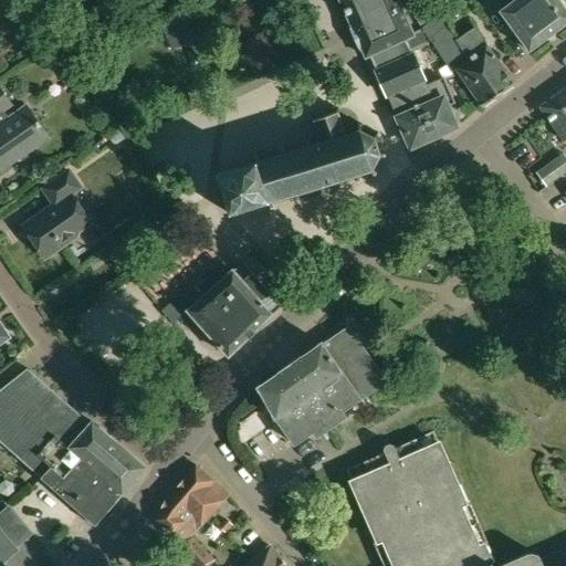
[(339,0),(353,29),(354,32),(353,32),(354,33),(355,33),(360,45),(359,45),(359,46),(362,49),(366,58),(370,55),(376,70),(375,70),(388,97),(388,96),(411,147),(413,145),(416,148),(428,143),(426,139),(456,126),(446,106),(453,103),(442,77),(426,85),(420,73),(421,73),(420,71),(419,71),(412,56),(413,55),(412,53),(411,53),(405,40),(413,35),(397,0),(339,0)]
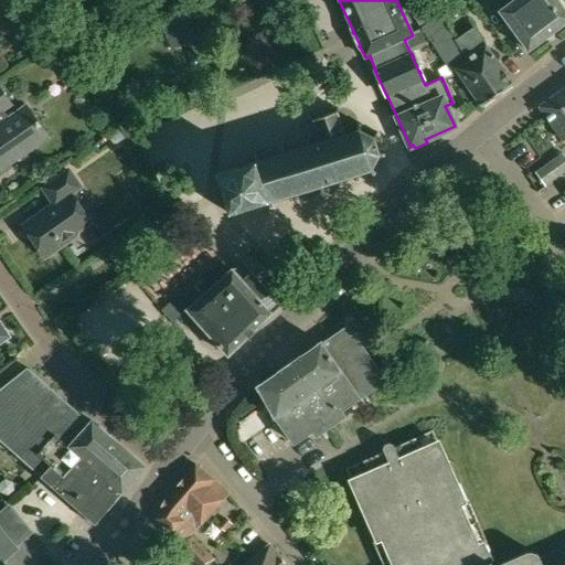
[(424,0),(403,0),(429,39),(450,73),(456,70),(481,106),(513,84),(473,29),(457,41),(446,24),(424,0)]
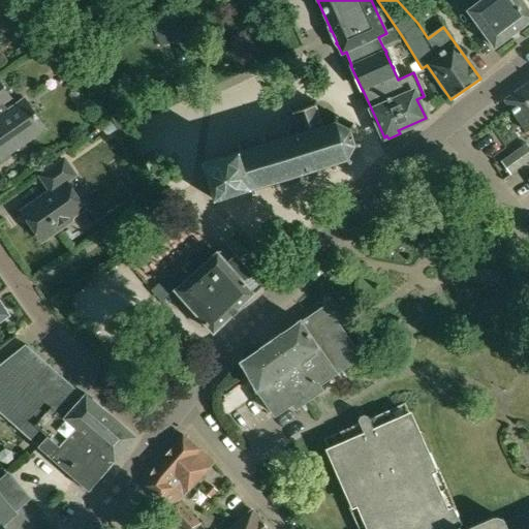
[(463,0),(470,9),(468,11),(495,48),(528,21),(528,10),(521,0),(463,0)]
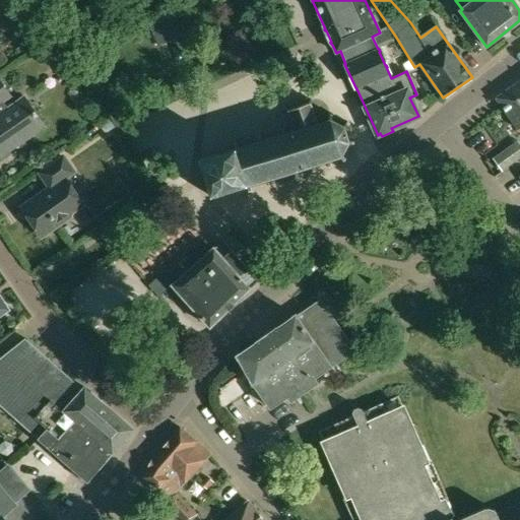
[(171,14),(148,24),(157,46),(181,36),(171,14)]
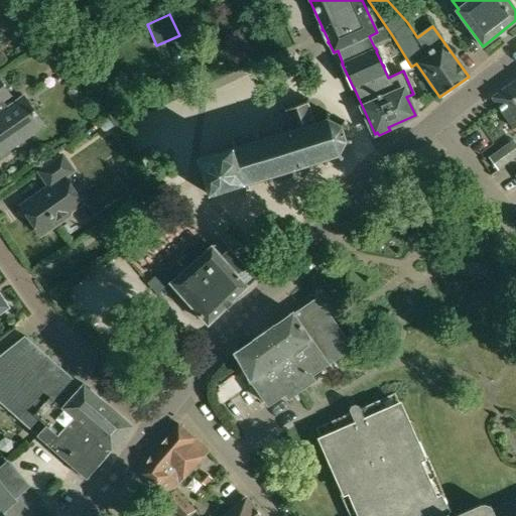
[(515,81),(492,98),(514,129),(515,127),(515,81)]
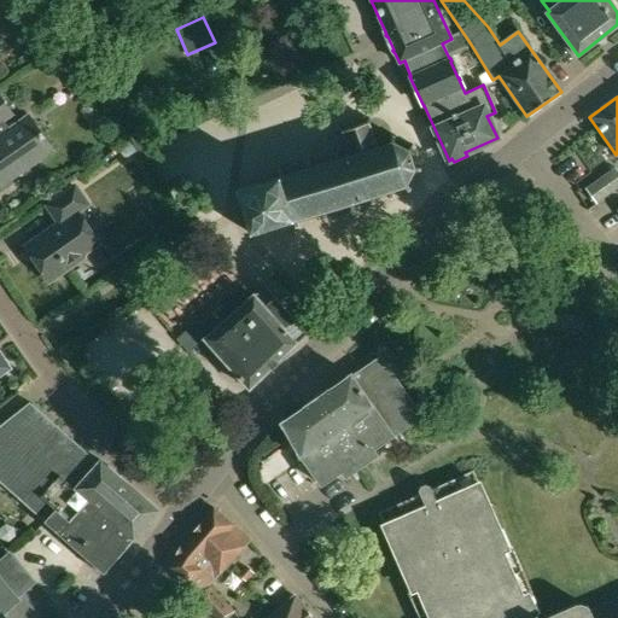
[(0,188),(52,152),(28,117),(9,130),(4,123),(13,117),(0,98),(0,188)]
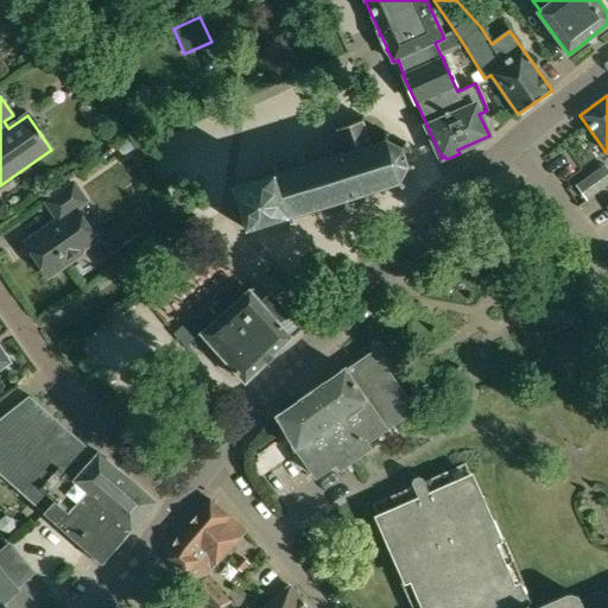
[(274,173),(233,187),(246,230),(289,219),(291,226),(295,225),(292,217),(316,210),(318,217),(322,216),(321,209),(343,202),(346,209),(350,208),(348,201),(363,196),(366,202),(369,202),(367,195),(381,189),(384,197),(388,195),(386,188),(398,184),(403,190),(405,188),(400,182),(407,169),(415,169),(415,165),(407,164),(404,151),(409,145),(406,143),(400,147),(388,140),(390,133),(385,133),(385,140),(372,144),(365,121),(366,118),(362,116),(359,121),(339,128),(335,126),(333,128),(337,132),(344,152),(334,156),(333,150),(328,151),(330,158),(306,164),(305,157),(301,158),(303,165),(279,172),(277,165),(273,166),(274,173)]
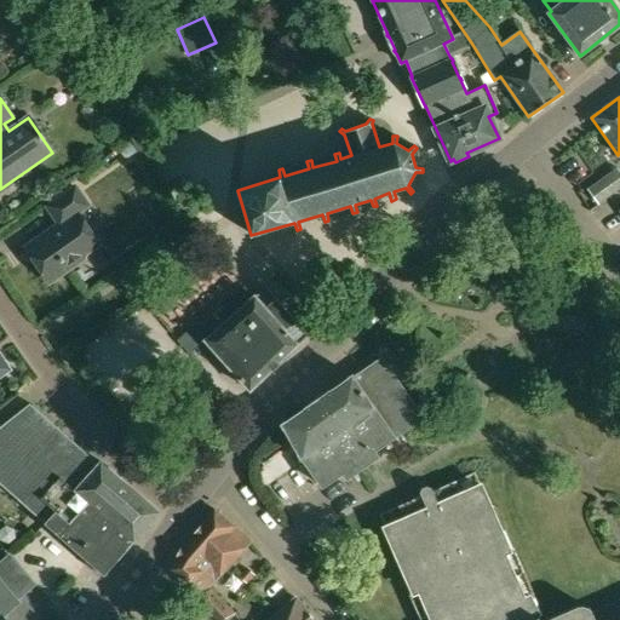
[(130,142),(119,150),(125,159),(136,151),(130,142)]
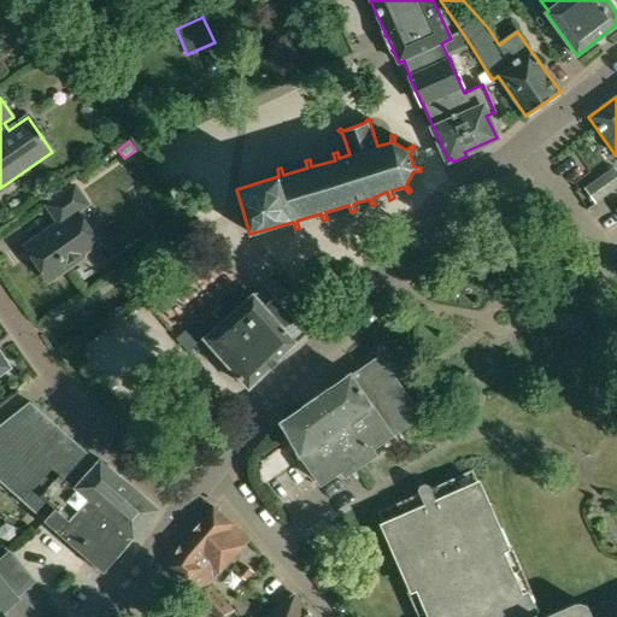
[(612,191),(603,177),(585,189),(594,203),(612,191)]
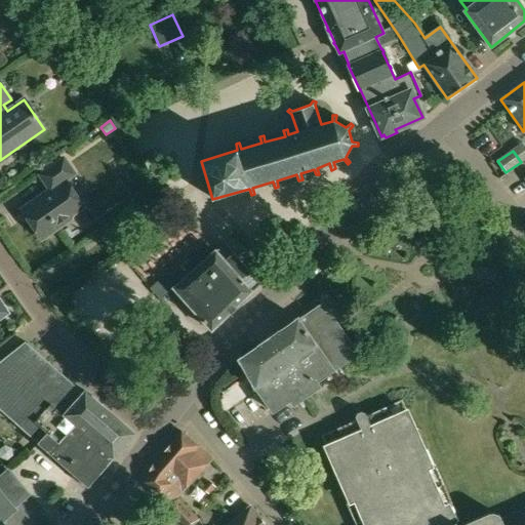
[(39,198),(22,210),(42,240),(72,219),(70,217),(84,207),(67,182),(66,180),(74,175),(64,160),(40,176),(50,191),(39,198)]
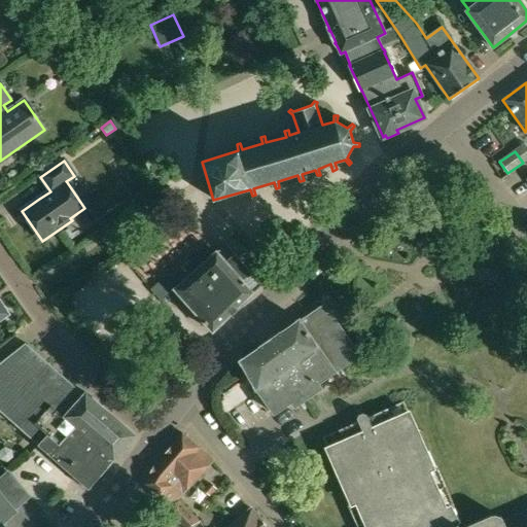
[(186,278),(174,289),(213,332),(261,285),(224,244),(186,278)]
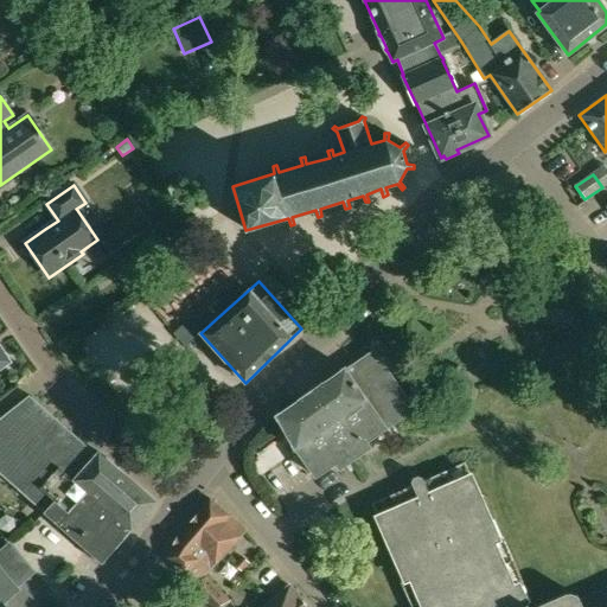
[(0,346),(0,369),(11,363),(0,346)]
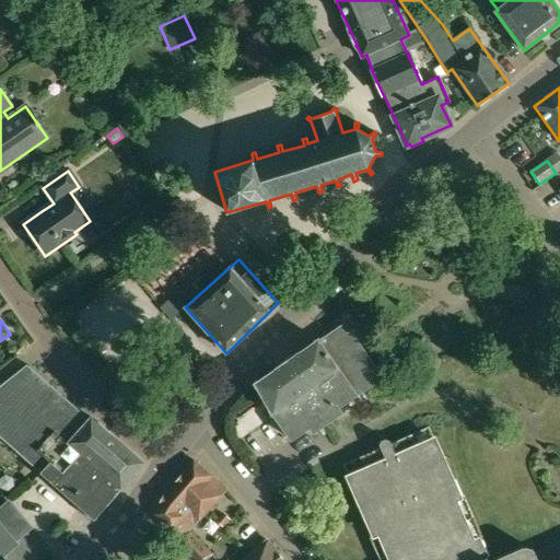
[(318,339),(255,383),(273,415),(291,440),(310,428),(356,395),(382,377),(346,324),(321,341),(318,339)]
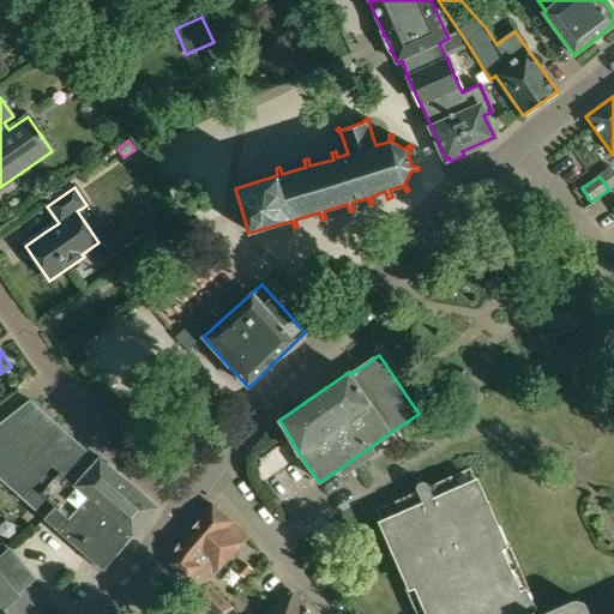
[(0,480),(46,519),(98,459),(29,399),(2,421),(0,419),(0,480)]
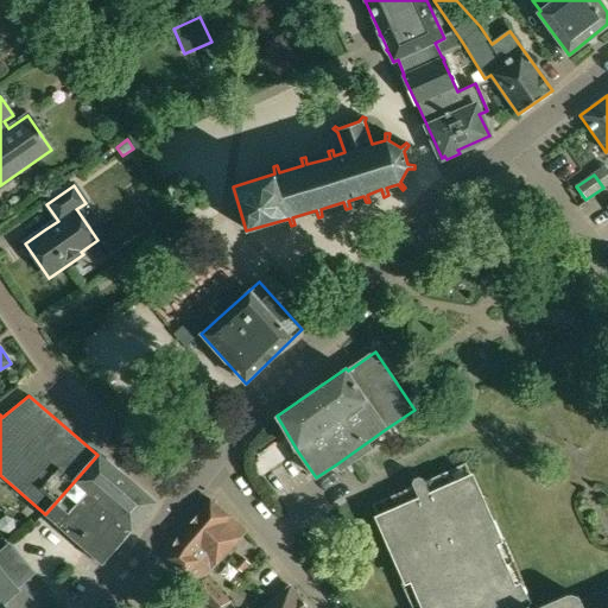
[(97,455),(45,514),(102,564),(156,502),(100,453),(97,455)]
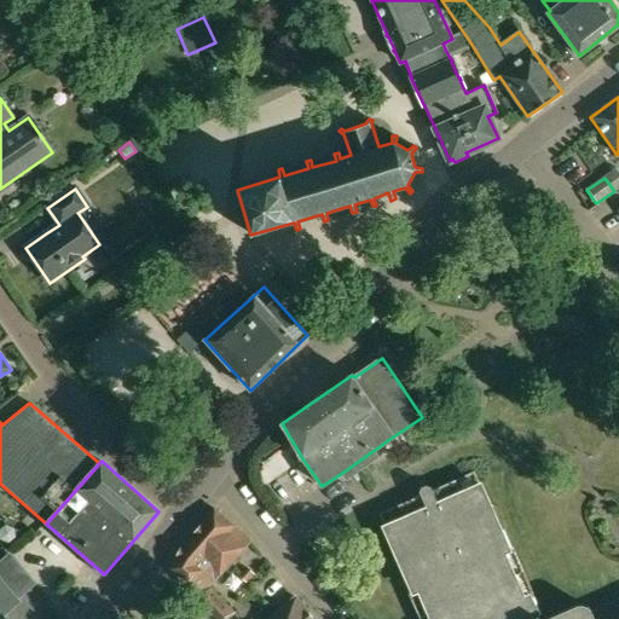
[(421,496),(380,514),(394,547),(394,548),(393,548),(393,549),(392,549),(392,550),(392,551),(392,553),(392,554),(393,554),(393,555),(393,556),(394,556),(394,557),(395,557),(397,557),(398,557),(399,557),(414,590),(409,593),(421,618),(618,618),(618,599),(593,611),(588,606),(583,603),(577,605),(543,618),(539,618),(530,597),(534,595),(513,547),(509,549),(495,516),(495,515),(496,515),(496,514),(497,513),(497,512),(497,510),(497,509),(496,509),(496,508),(495,507),(493,507),(493,505),(492,505),(491,505),(490,505),(475,472),(433,490),(432,486),(427,485),(421,487),(420,492),(421,496)]
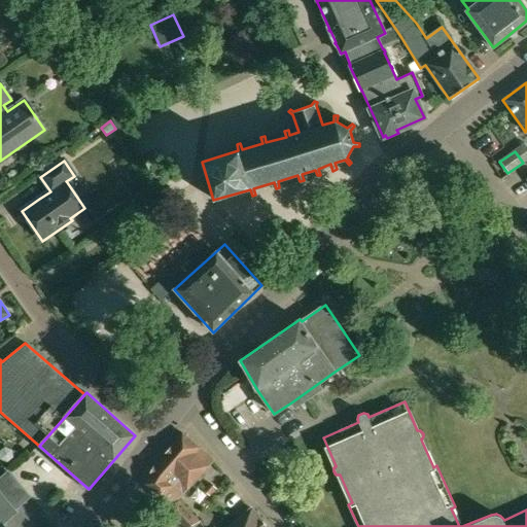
[(182,432),(164,454),(194,482),(213,461),(199,448),(182,432)]
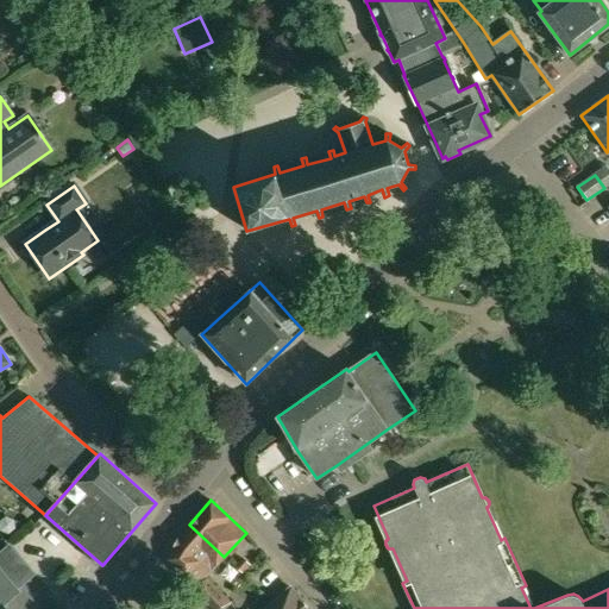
[(176,540),(167,559),(187,582),(211,608),(214,608),(230,602),(206,577),(224,557),(189,525),(176,540)]
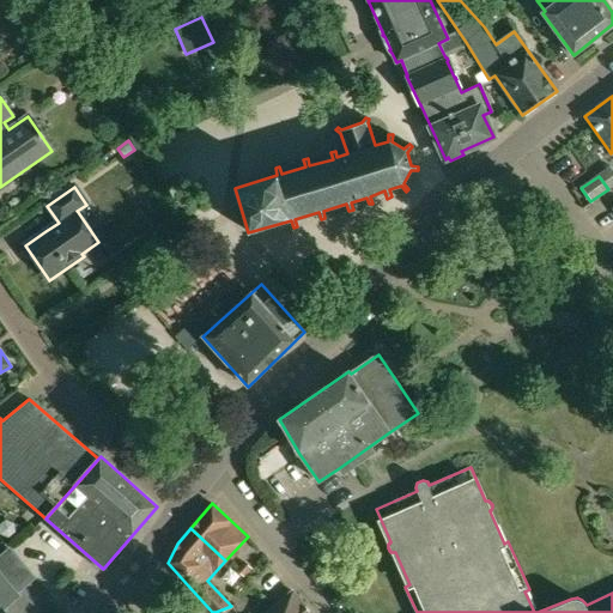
[(243,560),(235,570),(243,577),(252,569),(243,560)]
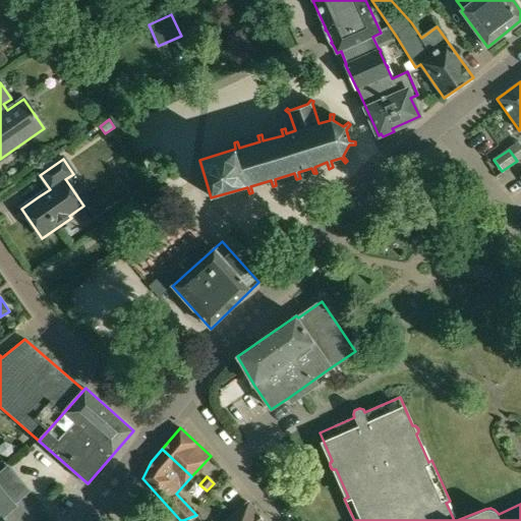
[(0,520),(4,520),(2,518),(16,506),(0,485),(0,520)]
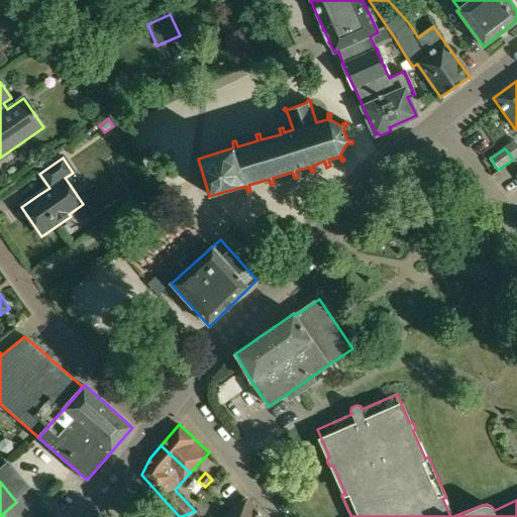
[(263,516),(246,499),(225,516),(263,516)]
